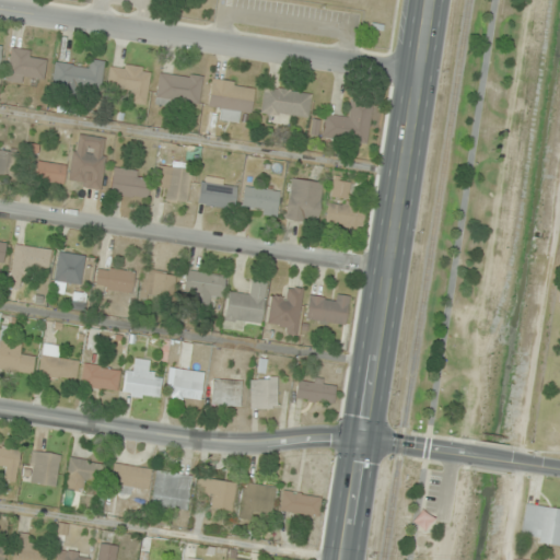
[(30,84),(31,74),(44,77),(45,61),(35,60),(36,51),(11,48),(7,81),(30,84)]
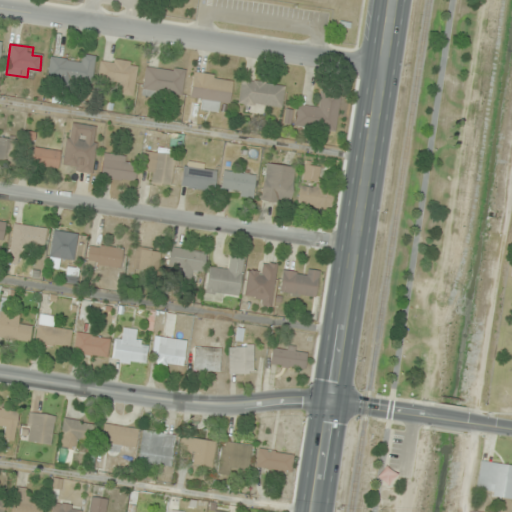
[(55,83),(92,89),(97,56),(80,53),(79,62),(50,58),(48,76),(56,77),(55,83)]
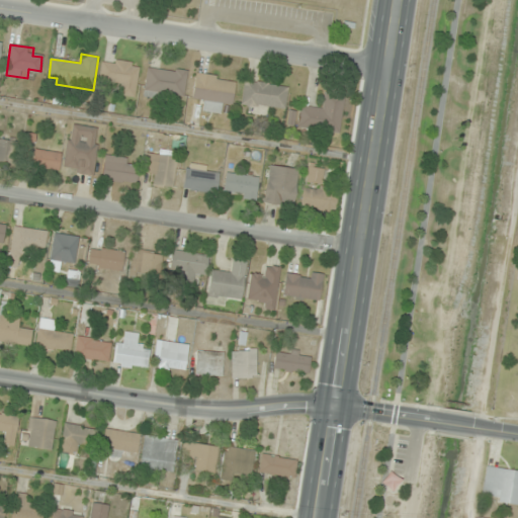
[(99,81),(118,83),(117,94),(136,96),(139,63),(102,59),(99,81)]
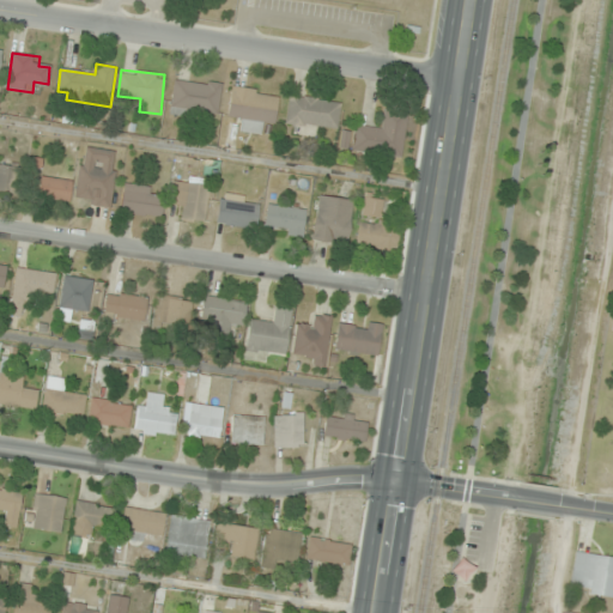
[(170,117),(192,120),(193,111),(218,114),(220,83),(174,78),(170,117)]
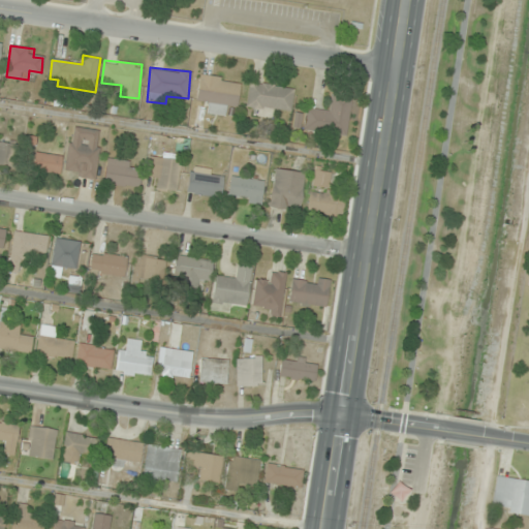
[(205,113),(226,116),(227,106),(238,107),(241,80),(199,74),(195,100),(206,101),(205,113)]
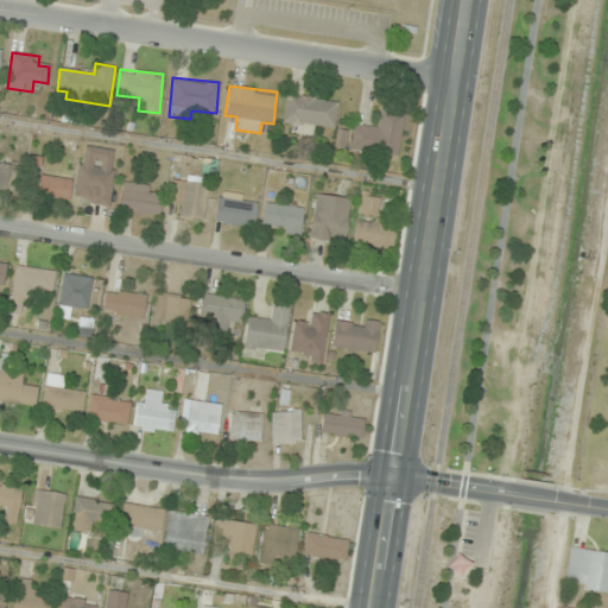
[(284,124),(335,128),(337,100),(286,95),(284,124)]
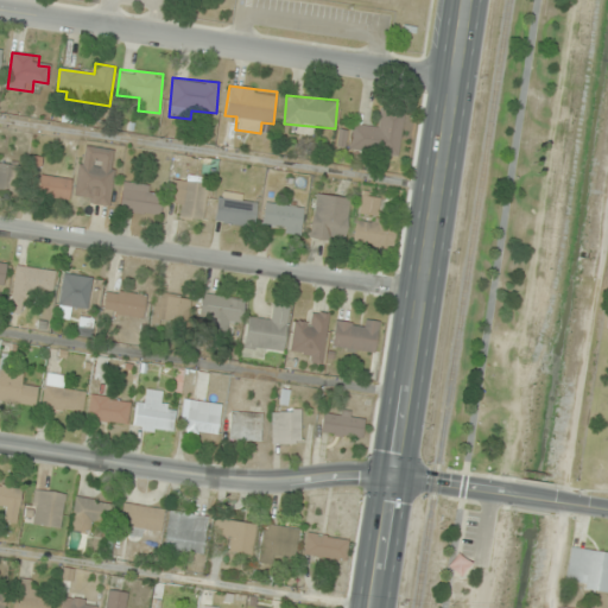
[(399,157),(404,112),(380,109),(378,128),(350,125),(348,150),(399,157)]
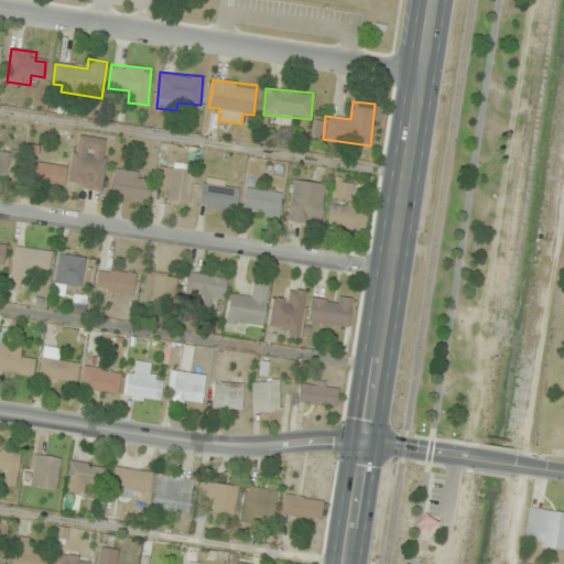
[(108,139),(75,136),(69,187),(102,191),(108,139)]
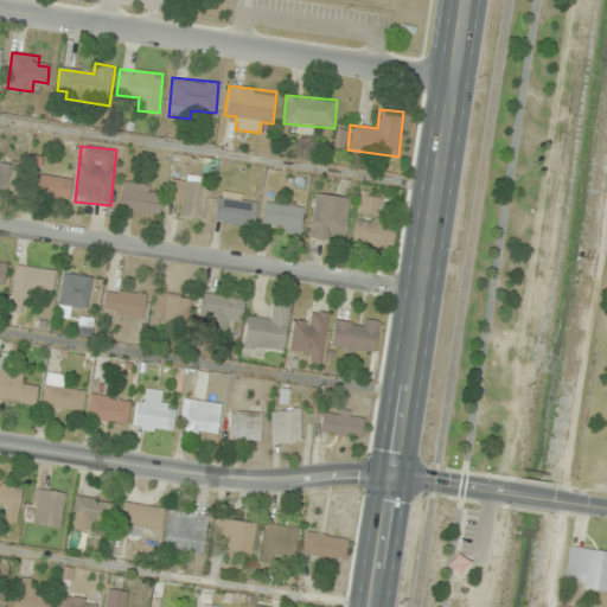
[(18,163),(0,161),(0,190),(17,191),(18,163)]
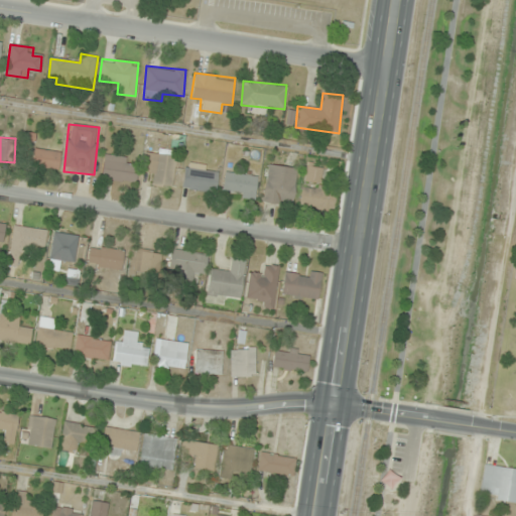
[(145,152),(143,172),(153,174),(152,184),(170,186),(175,151),(155,148),(155,153),(145,152)]
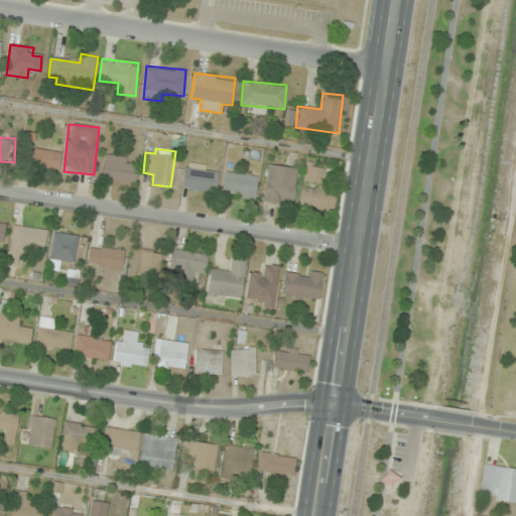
[(59,150),(33,149),(32,167),(58,168),(59,150)]
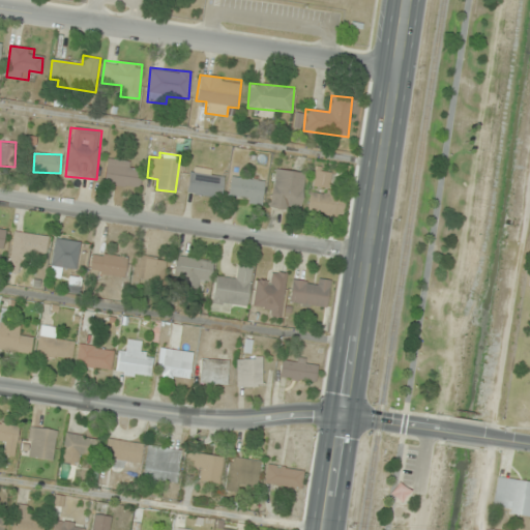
[(144,168),(111,157),(102,179),(136,190),(144,168)]
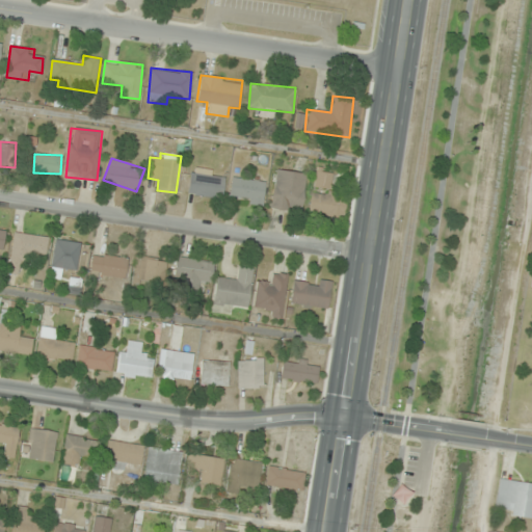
[(307,174),(275,169),(271,209),(302,212),(307,174)]
